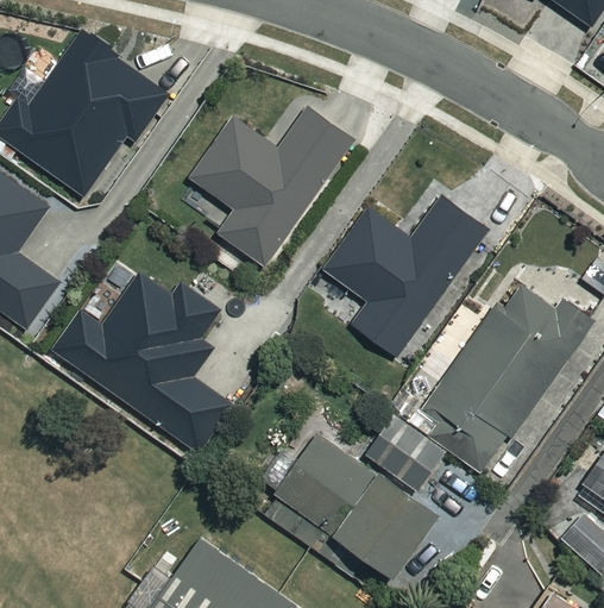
[(603,0),(551,0),(587,25),(603,0)]
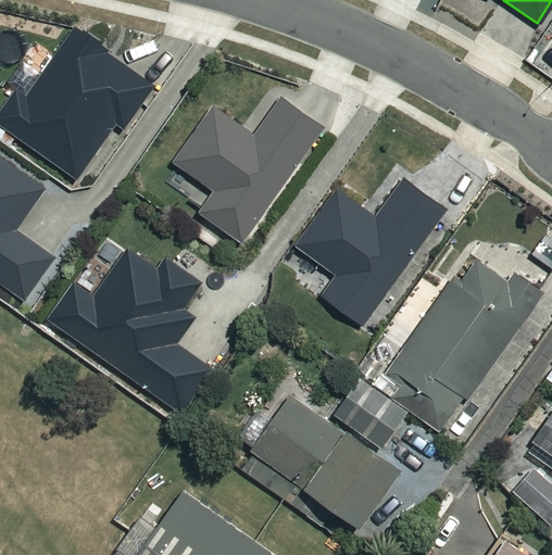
[(150,84),(73,29),(28,93),(9,102),(0,114),(0,126),(75,178),(115,121),(122,125),(150,84)]
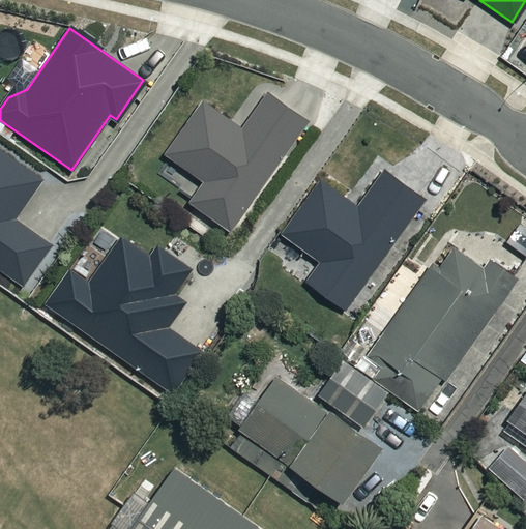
[(307,121),(266,95),(242,130),(199,101),(163,156),(201,182),(186,204),(232,234),(307,121)]
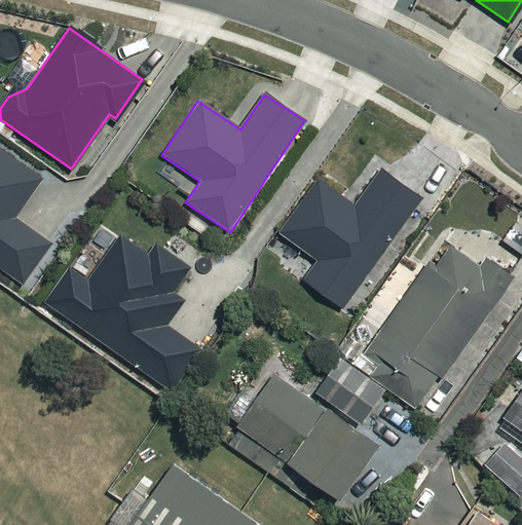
[(41,179),(0,149),(0,273),(16,286),(47,241),(13,218),(41,179)]
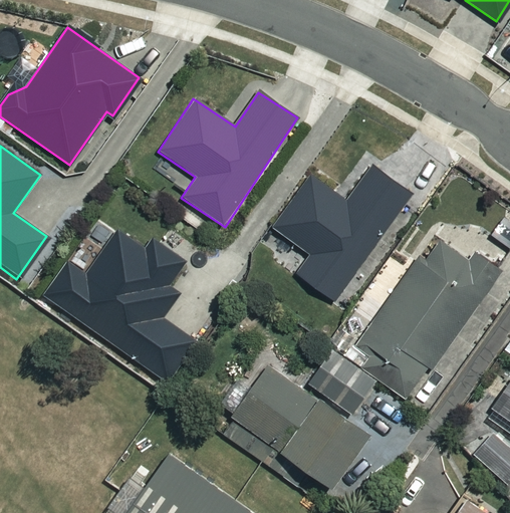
[(411,195),(373,167),(346,203),(311,177),(273,230),(309,256),(296,274),(333,300),(411,195)]
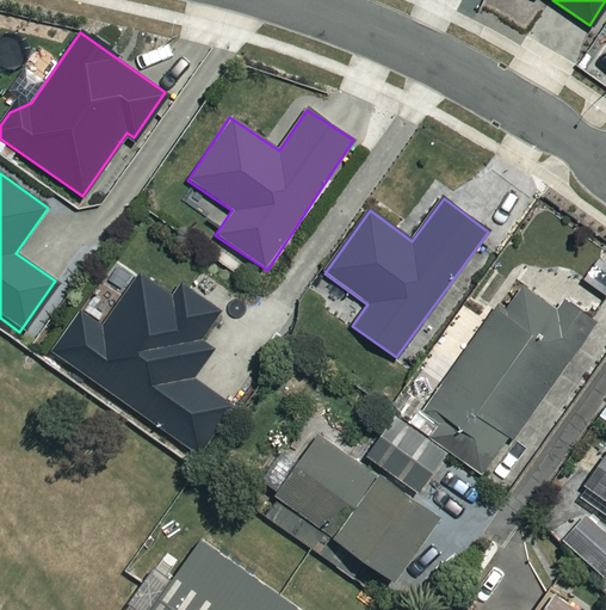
[(177,302),(138,273),(100,326),(80,312),(49,356),(193,460),(232,406),(191,377),(212,349),(198,338),(220,308),(189,285),(177,302)]
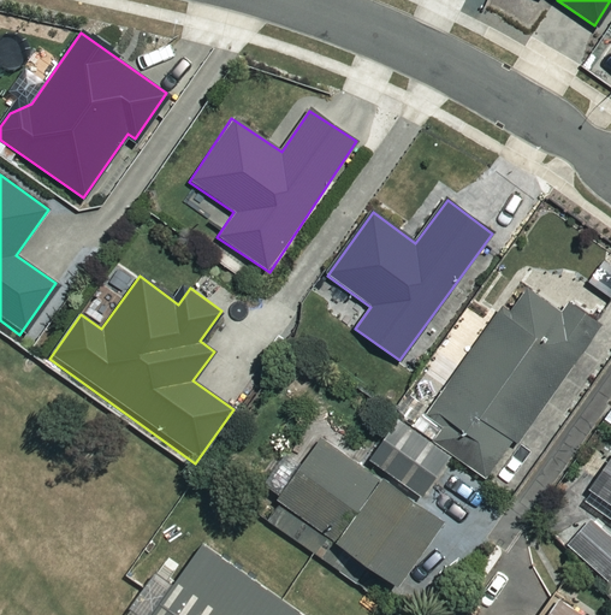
[(512,313),(505,308),(423,420),(408,408),(371,460),(423,498),(454,456),(488,482),(603,325),(574,303),(564,315),(529,290),(512,313)]
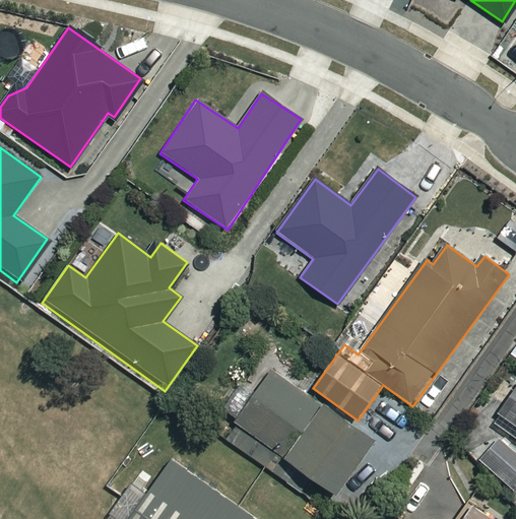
[(378,442),(274,373),(257,399),(240,388),(222,414),(343,495),(378,442)]
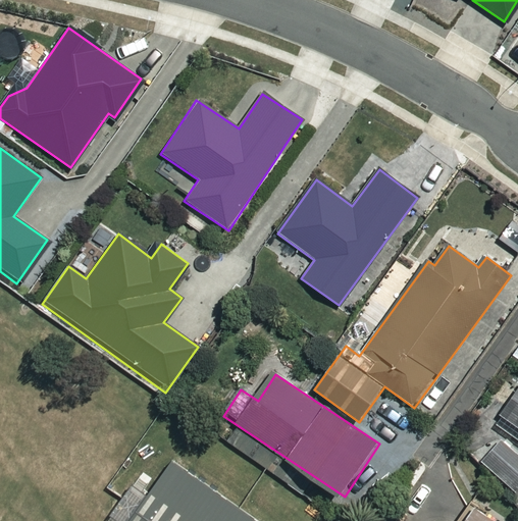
[(517,392),(495,425),(517,440),(517,392)]
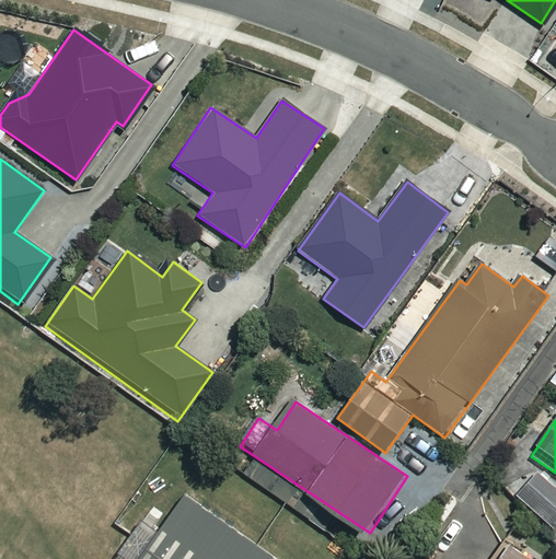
[(555,527),(555,488),(537,474),(518,498),(555,530),(555,527)]
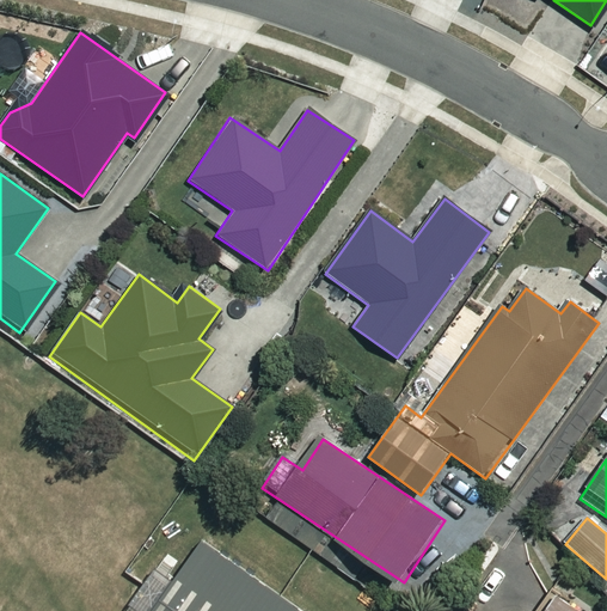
[(299,610),(198,539),(157,597),(146,610),(299,610)]
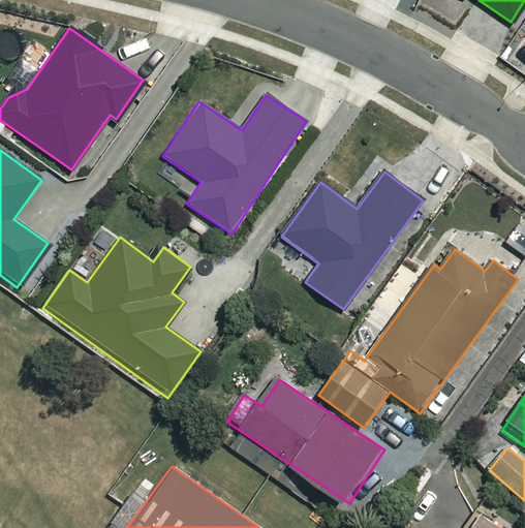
[(498,527),(483,518),(475,527),(498,527)]
